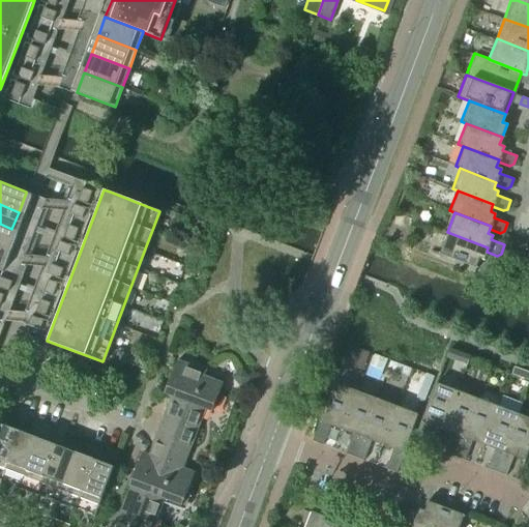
[(0,247),(4,250),(11,229),(0,224),(0,247)]
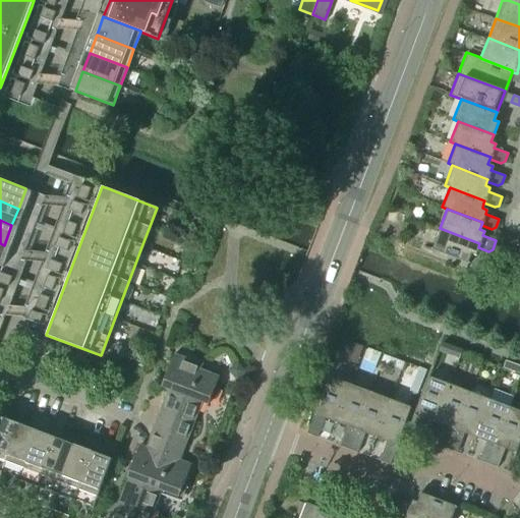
[(475,254),(478,247),(479,243),(440,228),(431,249),(467,263),(470,253),(475,254)]
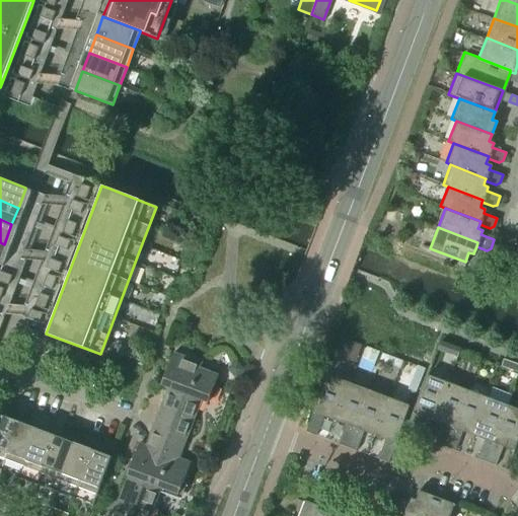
[(207,401),(217,374),(199,368),(201,363),(172,352),(160,383),(167,386),(175,389),(174,392),(179,394),(177,400),(195,408),(198,397),(207,401)]
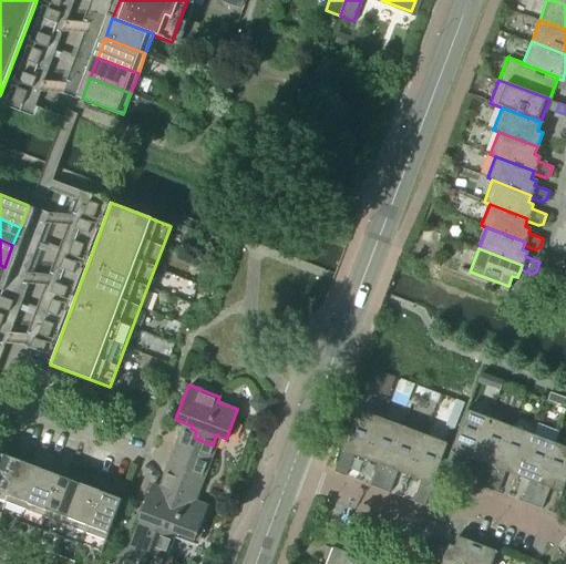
[(264,404),(255,396),(248,403),(256,411),(264,404)]
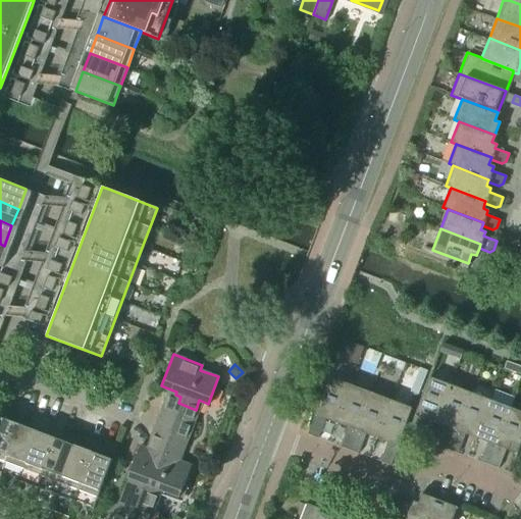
[(335,421),(349,385),(327,377),(307,433),(316,436),(324,417),(335,421)]
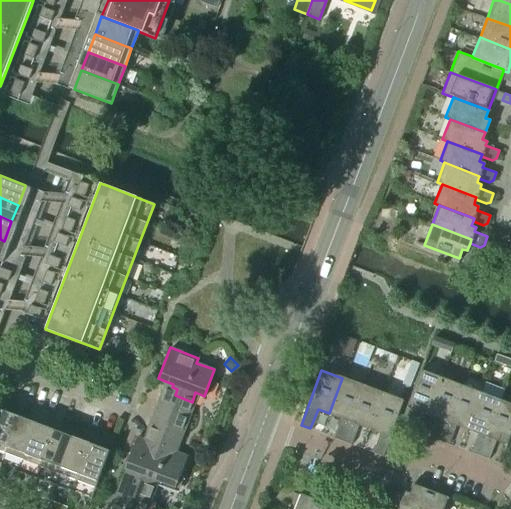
[(427,413),(440,377),(419,370),(399,425),(408,428),(416,409),(427,413)]
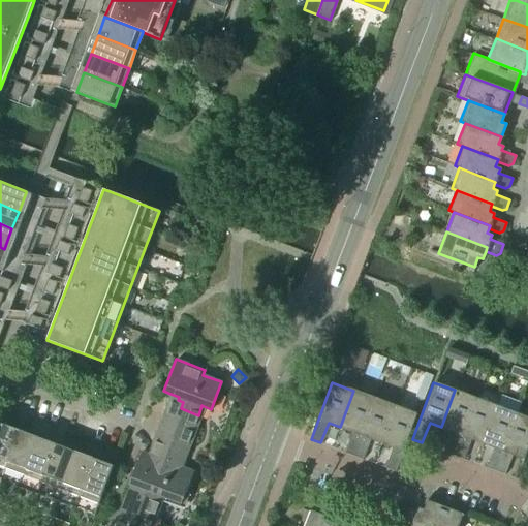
[(454,455),(475,398),(455,390),(441,427),(453,431),(444,451),(454,455)]
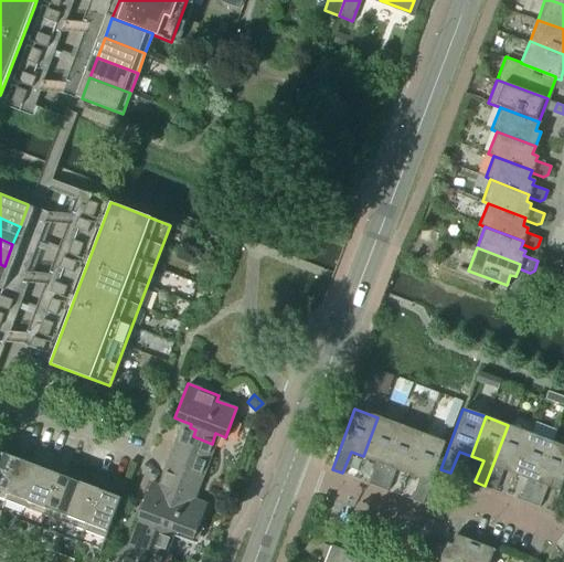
[(376,486),(400,425),(378,417),(363,456),(375,460),(366,483),(376,486)]
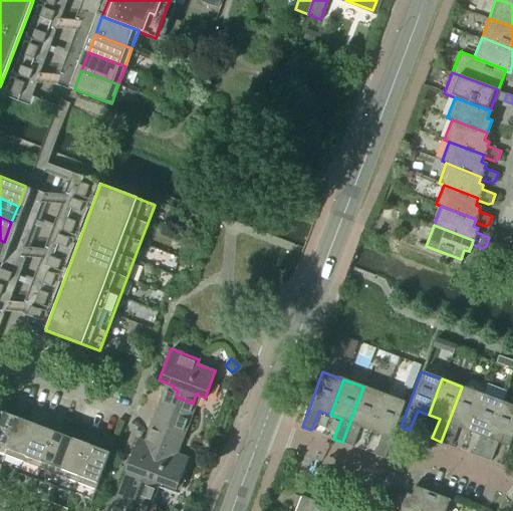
[(176,453),(193,404),(176,397),(178,391),(173,389),(174,386),(166,382),(145,441),(176,453)]
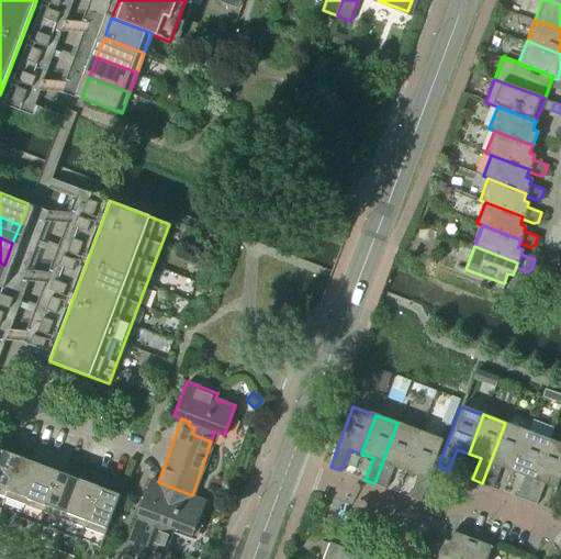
[(404,470),(419,431),(397,423),(374,483),(384,487),(392,466),(404,470)]
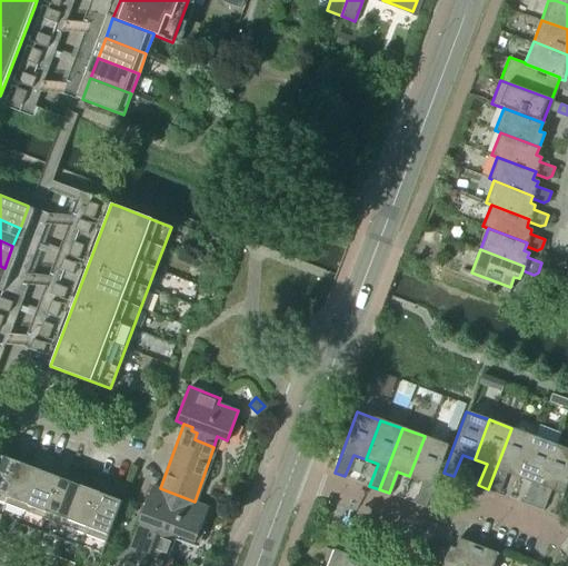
[(518,476),(534,436),(511,428),(488,489),(498,493),(506,472),(518,476)]
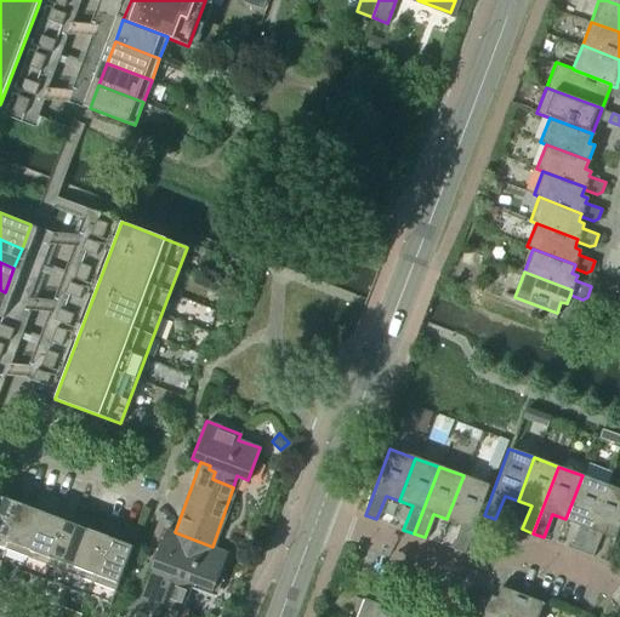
[(464,552),(489,485),(464,475),(447,519),(460,524),(451,548),(464,552)]
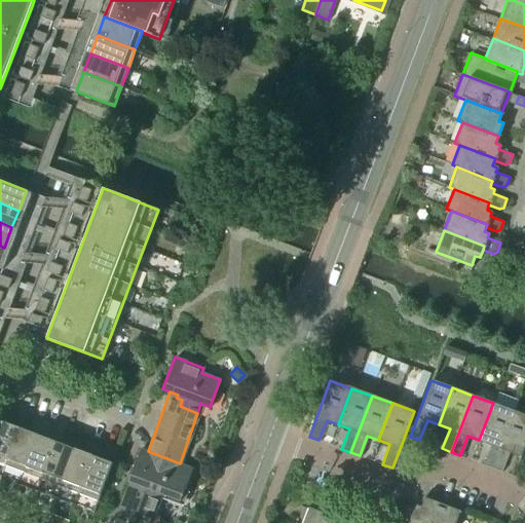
[(492,468),(513,411),(493,403),(479,440),(490,444),(483,463),(492,468)]
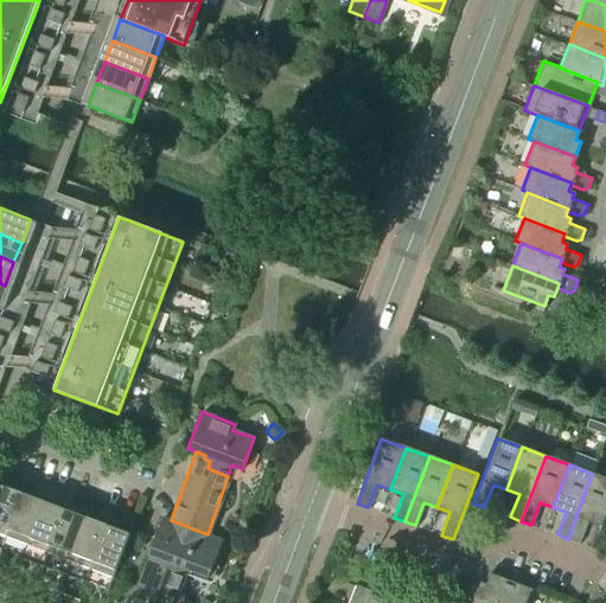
[(0,541),(2,543),(23,493),(13,489),(19,472),(6,467),(0,481),(0,541)]
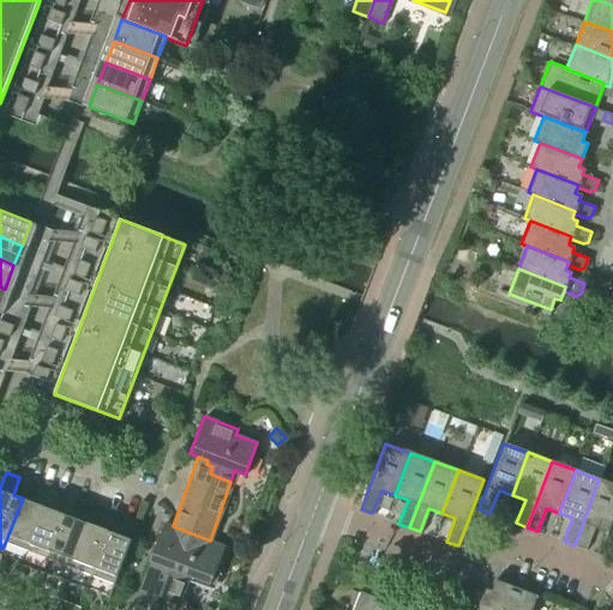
[(608,531),(612,517),(612,484),(599,479),(575,545),(584,549),(594,526),(608,531)]
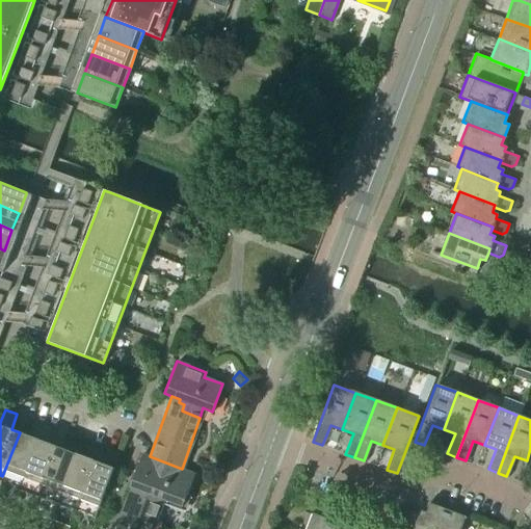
[(21,483),(44,424),(32,419),(26,434),(20,432),(2,476),(21,483)]
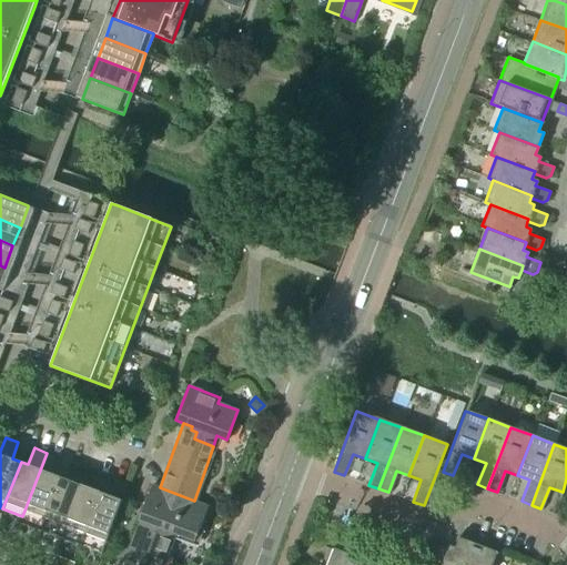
[(42,524),(60,476),(52,473),(58,456),(47,453),(22,516),(42,524)]
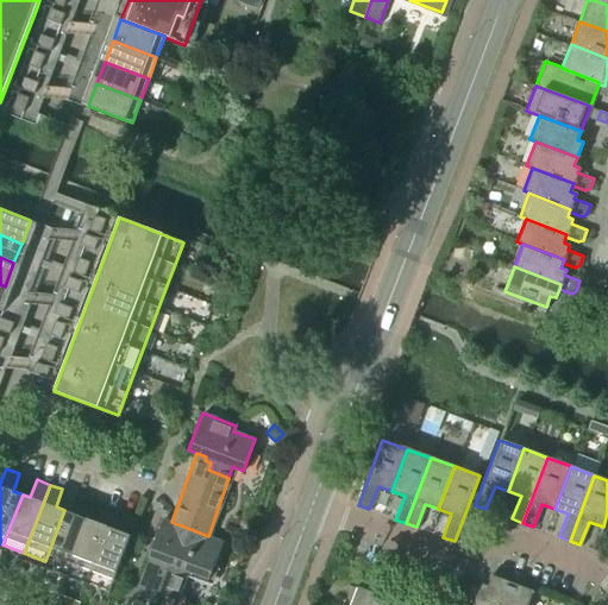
[(67,569),(93,500),(80,496),(73,514),(64,510),(45,561),(67,569)]
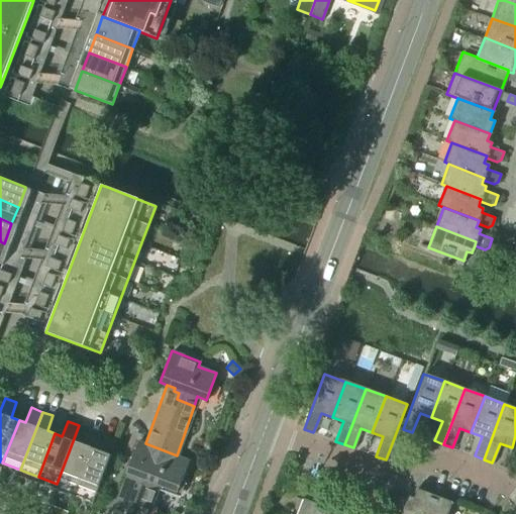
[(75,491),(91,447),(84,444),(89,429),(79,425),(57,484),(75,491)]
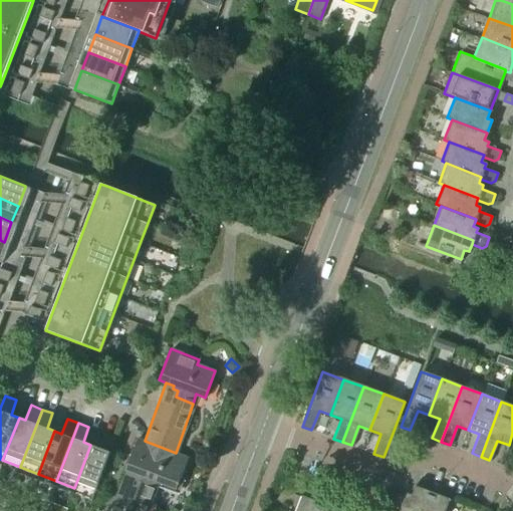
[(92,495),(115,437),(103,433),(97,448),(90,445),(74,488),(92,495)]
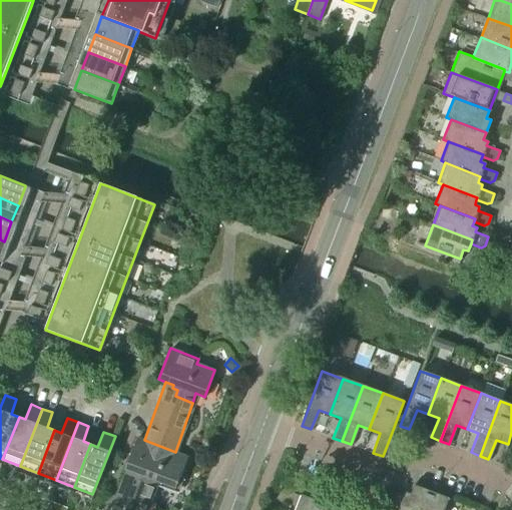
[(174,488),(186,456),(175,452),(144,440),(136,437),(124,469),(125,470),(157,481),(174,488)]
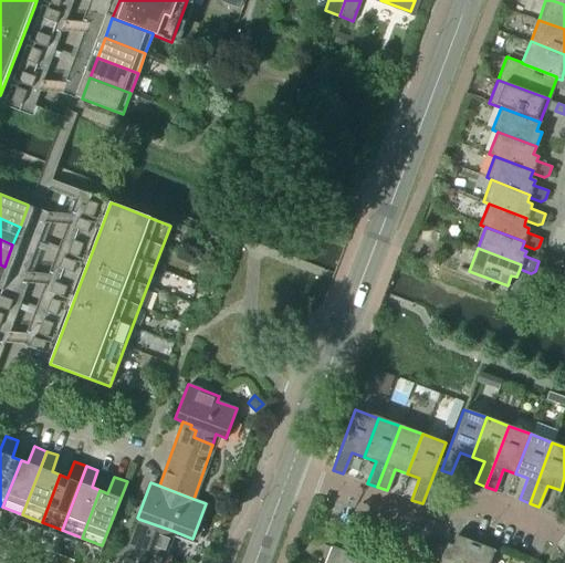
[(161,562),(174,531),(138,519),(122,562),(161,562)]
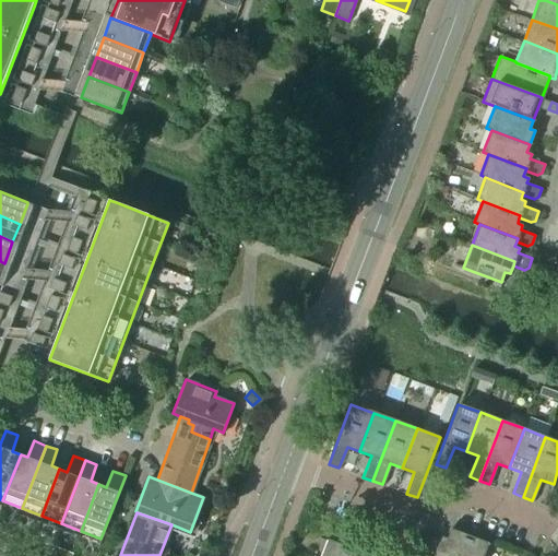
[(482,555),(488,542),(450,528),(447,537),(441,536),(440,541),(425,535),(422,544),(424,548),(436,553),(436,551),(451,555),(482,555)]
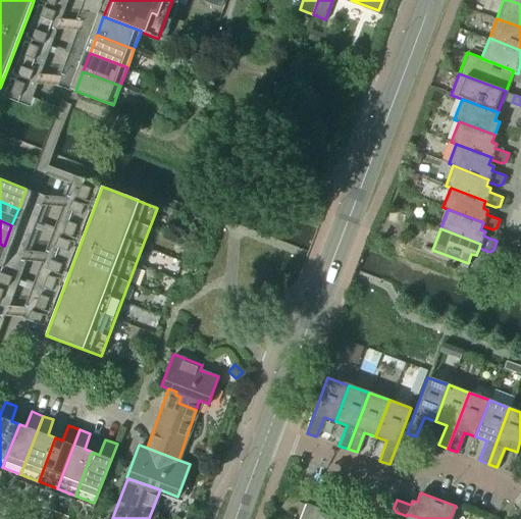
[(340,518),(342,516),(306,503),(299,518),(340,518)]
